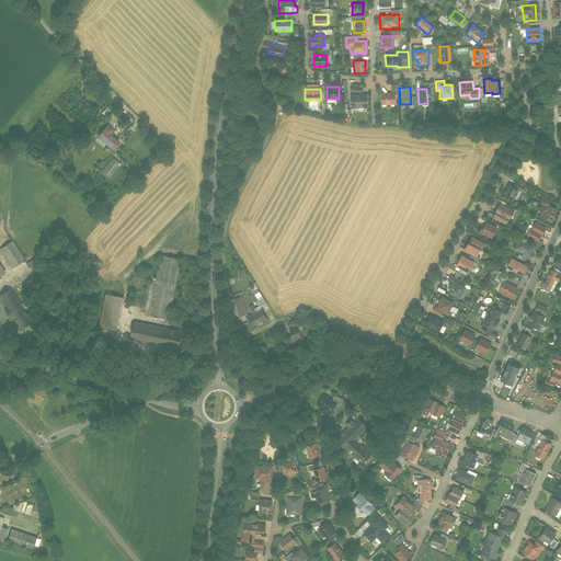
[(112,150),(117,141),(109,135),(113,129),(107,125),(96,138),(112,150)]
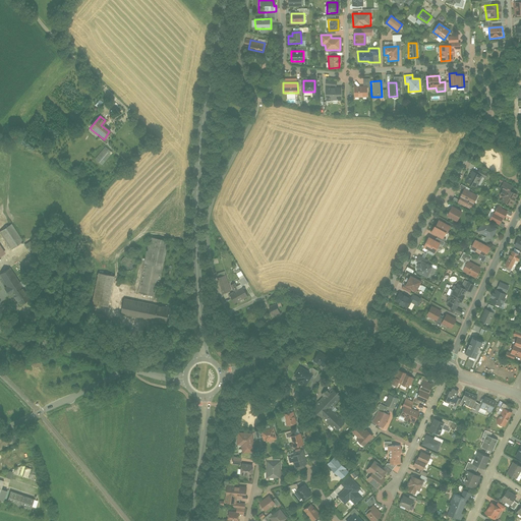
[(112,153),(106,148),(96,160),(102,165),(112,153)]
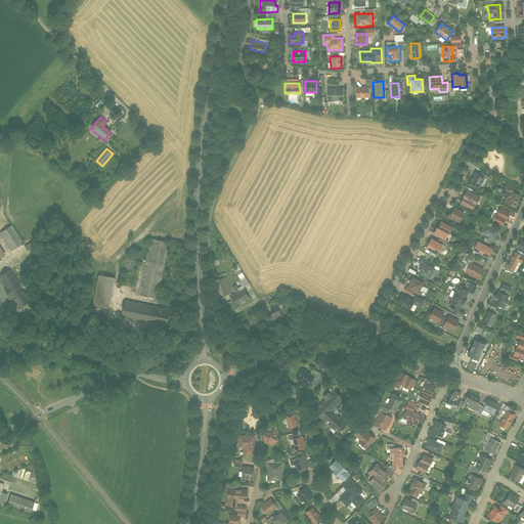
[(485,177),(474,171),(468,183),(479,188),(482,183),(485,177)]
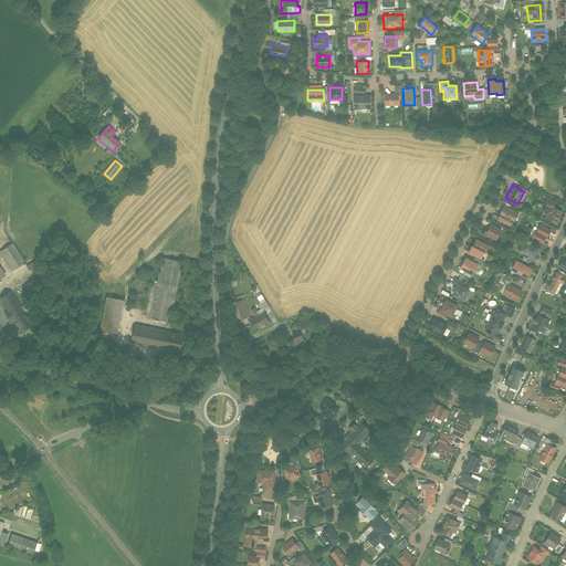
[(546,213),(543,219),(554,226),(562,211),(554,207),(555,203),(545,199),(542,206),(544,207),(542,212),(546,213)]
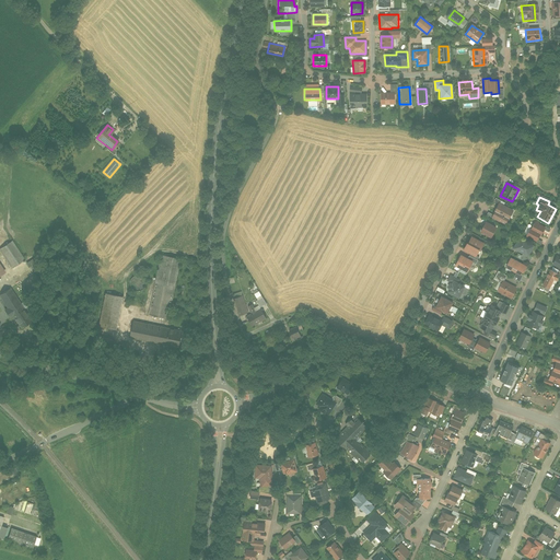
[(499,202),(490,218),(506,225),(514,210),(499,202)]
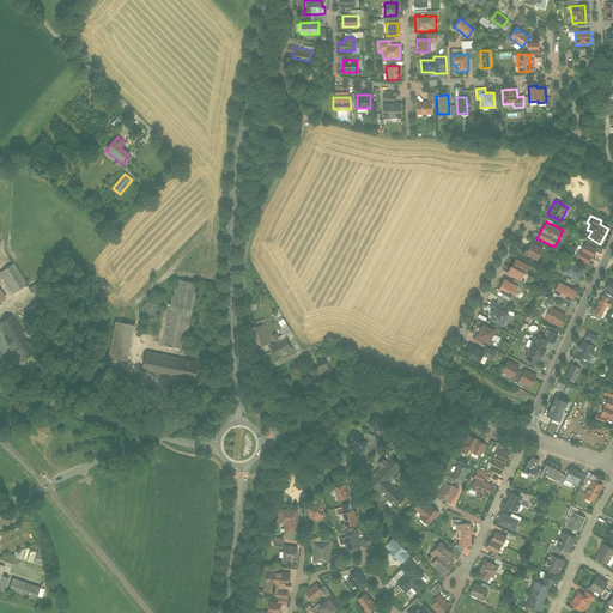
[(530,242),(525,254),(538,261),(545,249),(530,242)]
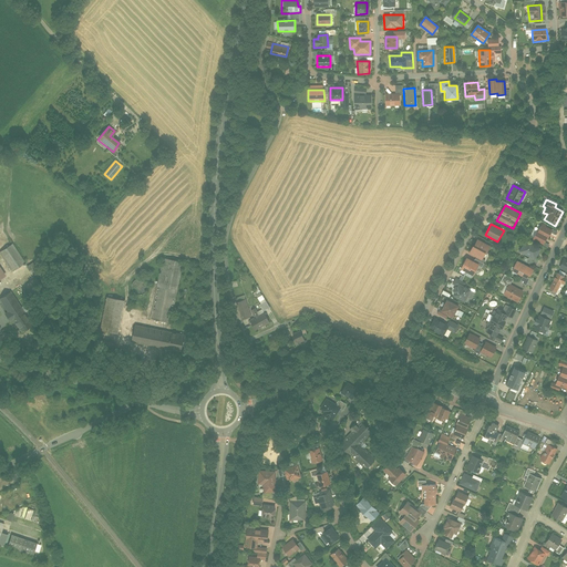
[(552,230),(542,225),(538,233),(546,237),(548,238),(552,230)]
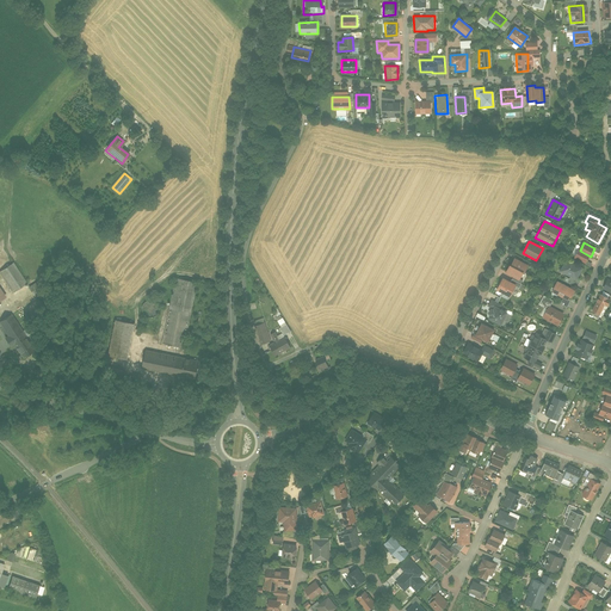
[(578,250),(573,258),(585,264),(588,255),(580,251),(578,250)]
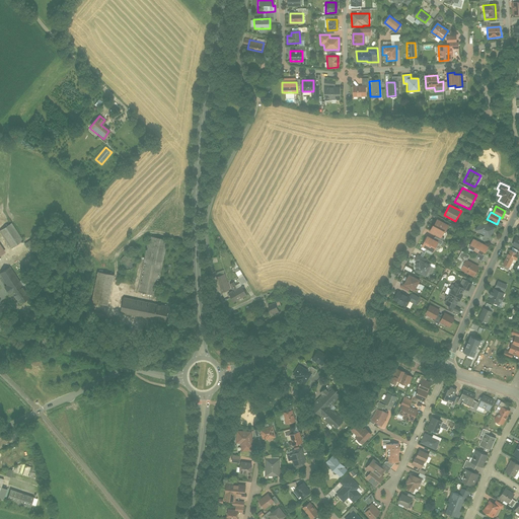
[(434,219),(428,232),(440,238),(447,225),(434,219)]
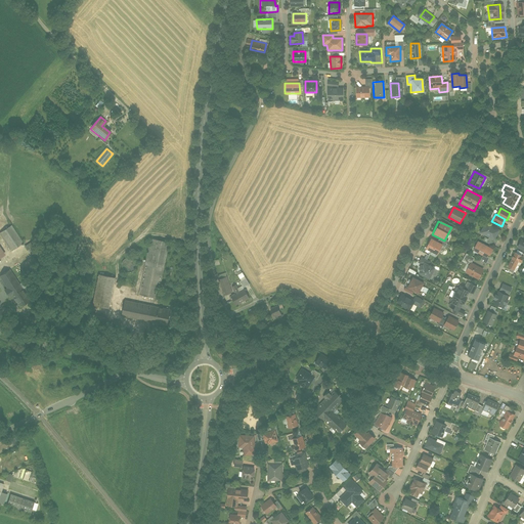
[(500,229),(485,221),(479,233),(489,238),(487,243),(495,247),(498,241),(495,238),(500,229)]
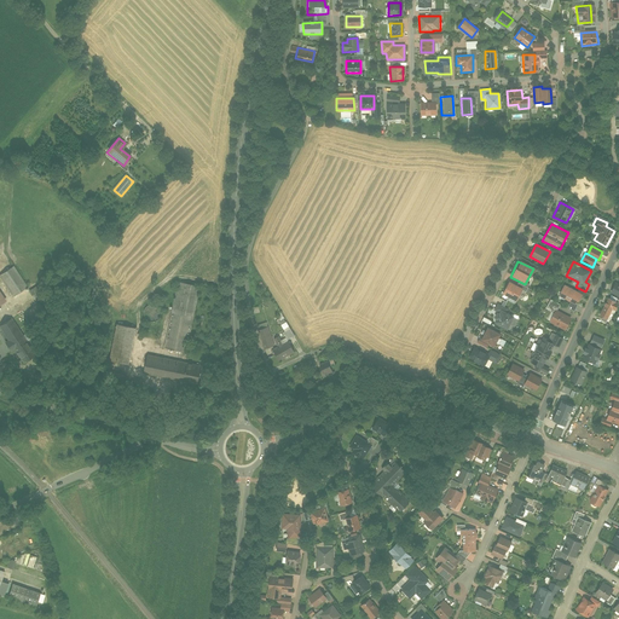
[(12,268),(0,276),(13,295),(24,288),(12,268)]
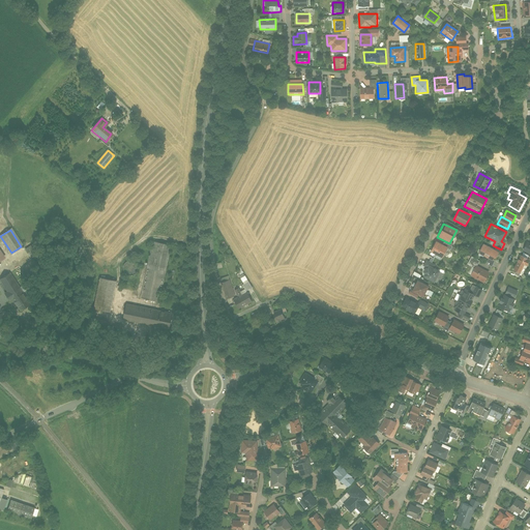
[(529,234),(527,234),(521,248),(529,253),(529,249),(529,234)]
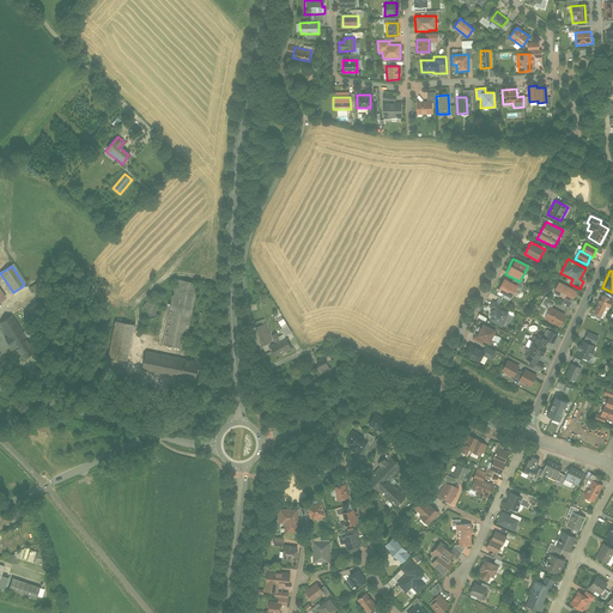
[(502,278),(496,291),(511,298),(517,286),(502,278)]
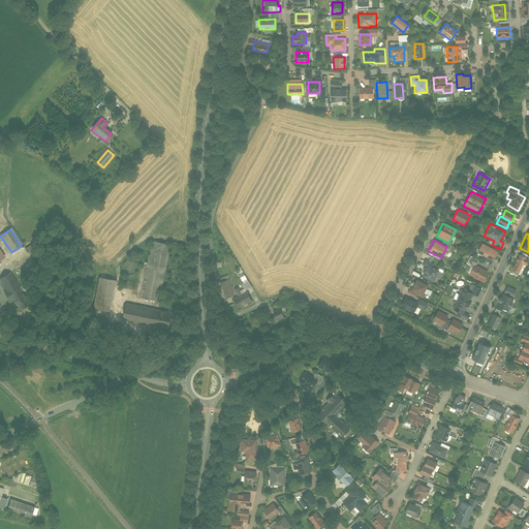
[(172,245),(153,242),(142,298),(160,302),(172,245)]
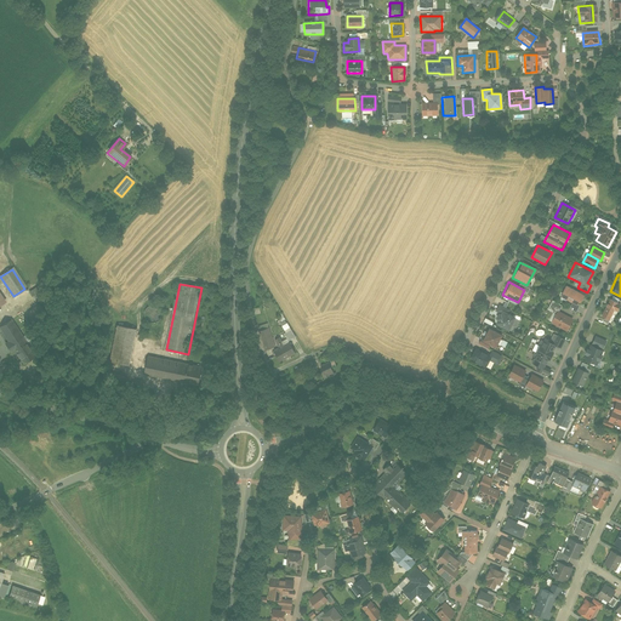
[(586,295),(567,284),(560,296),(573,302),(569,309),(576,313),(586,295)]
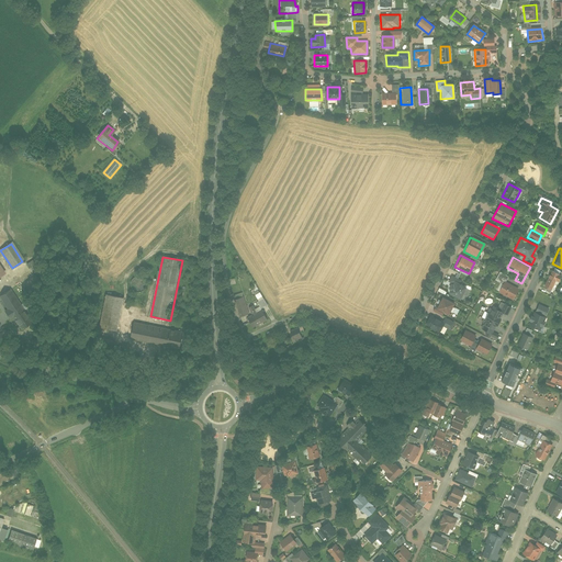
[(552,270),(543,288),(551,291),(555,281),(558,282),(561,274),(552,270)]
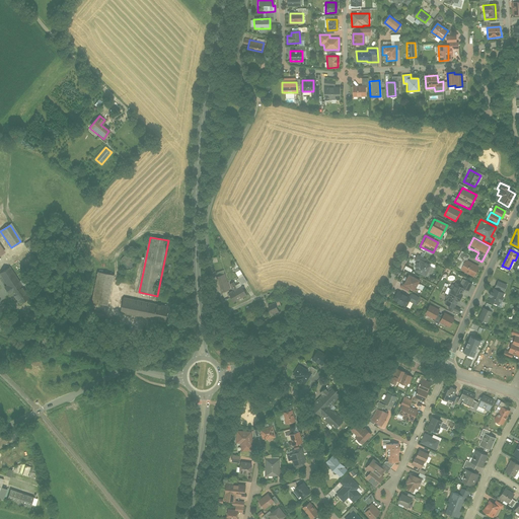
[(417,262),(413,271),(424,276),(430,265),(423,261),(425,256),(418,253),(415,261),(417,262)]
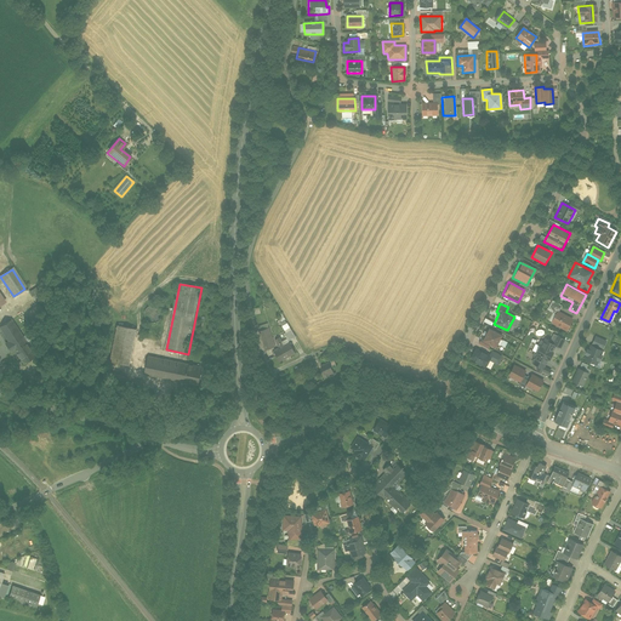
[(557,311),(551,323),(567,331),(574,319),(557,311)]
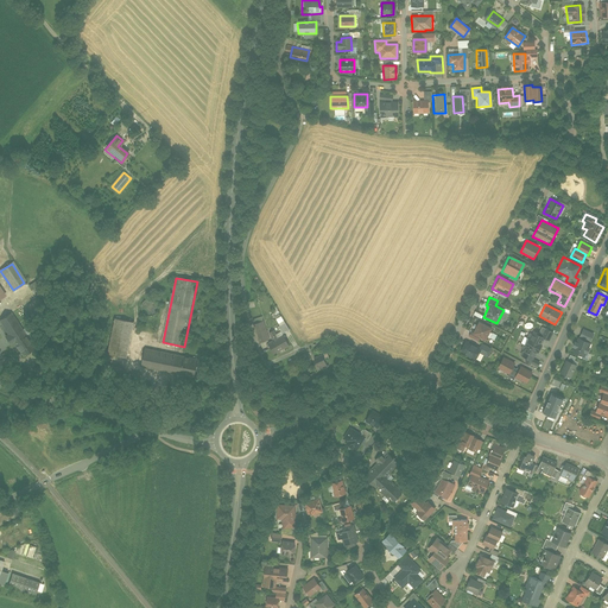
[(8,316),(0,320),(0,325),(2,329),(0,329),(0,350),(13,343),(20,355),(30,349),(8,316)]
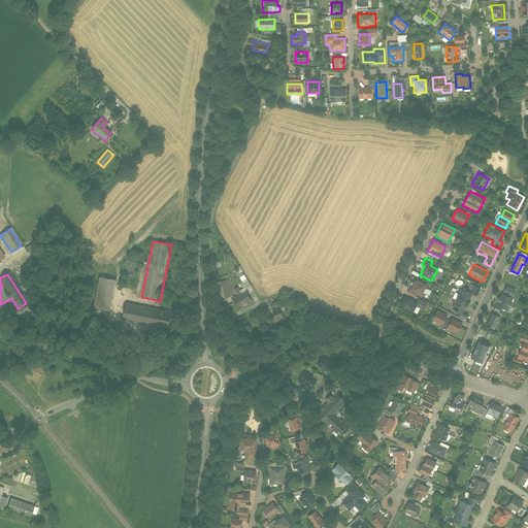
[(109,312),(114,279),(96,276),(91,310),(109,312)]
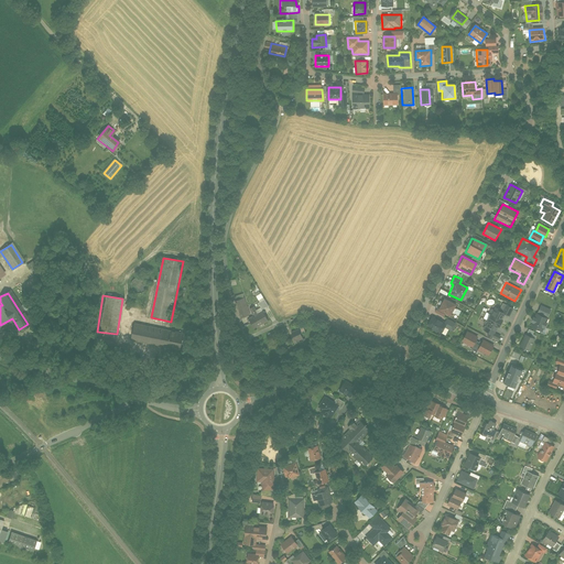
[(245,297),(237,300),(242,316),(250,314),(245,297)]
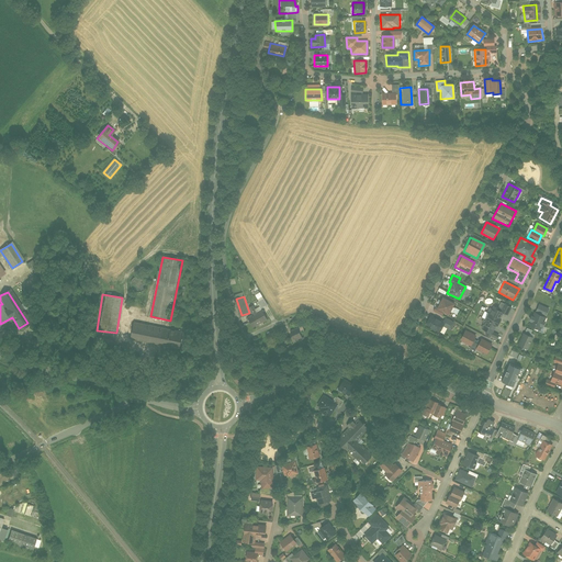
[(267,304),(263,298),(258,301),(261,307),(267,304)]
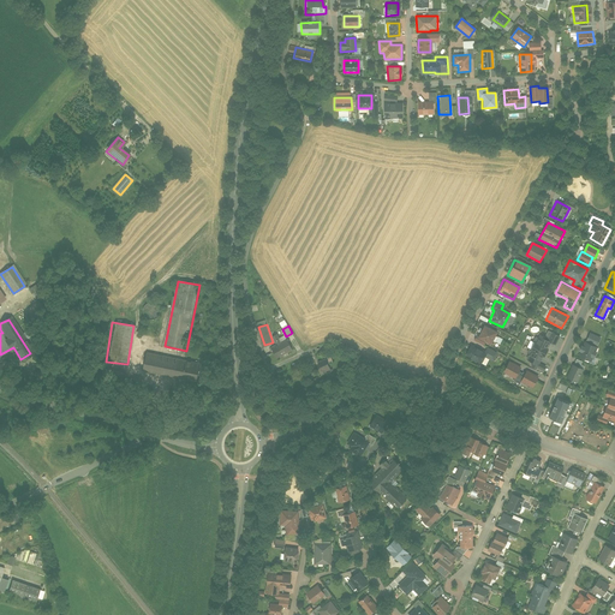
[(497,333),(483,326),(476,339),(489,346),(497,333)]
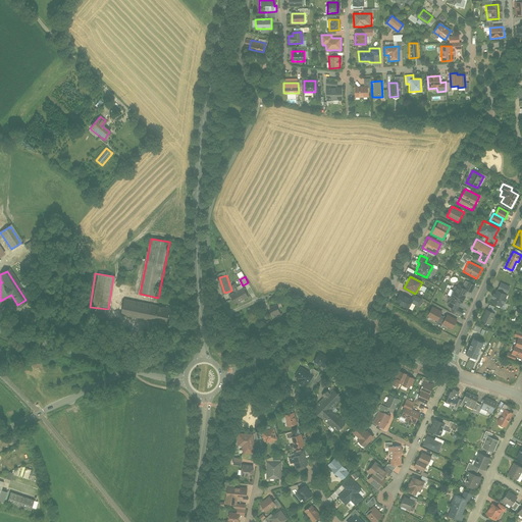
[(456,311),(462,314),(463,311),(458,309),(467,291),(471,293),(474,285),(466,281),(463,286),(459,284),(458,288),(455,285),(448,300),(451,301),(450,302),(449,303),(448,304),(448,306),(454,308),(452,312),(455,314),(456,311)]
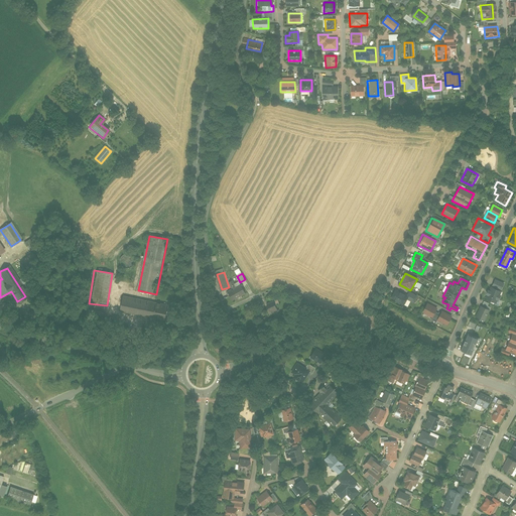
[(232,280),(229,282),(232,288),(228,290),(233,299),(245,292),(240,284),(235,286),(232,280)]
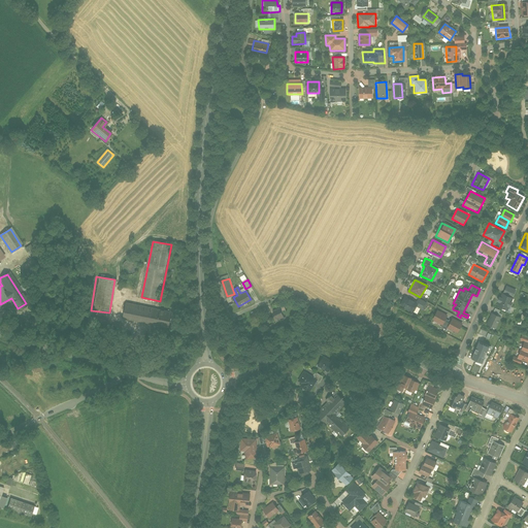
[(503,293),(498,305),(507,309),(513,296),(503,293)]
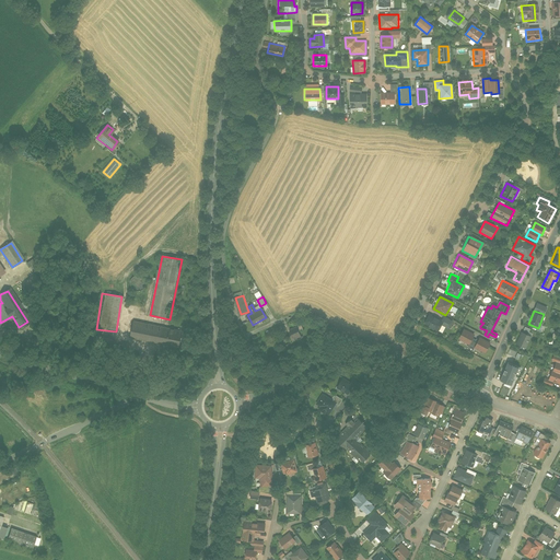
[(444,319),(431,313),(424,325),(438,331),(444,319)]
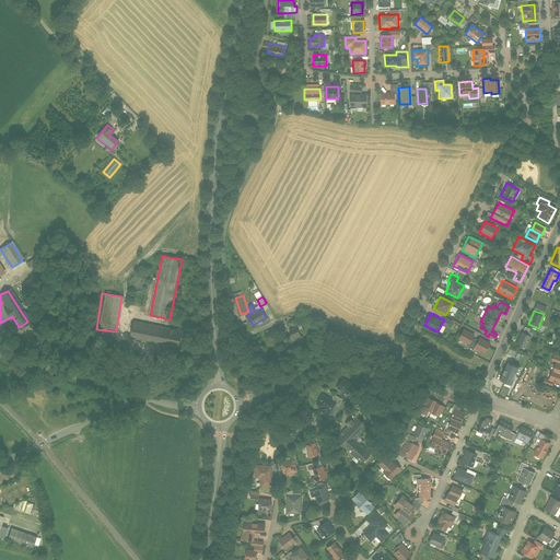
[(174,349),(178,329),(136,319),(131,339),(174,349)]
